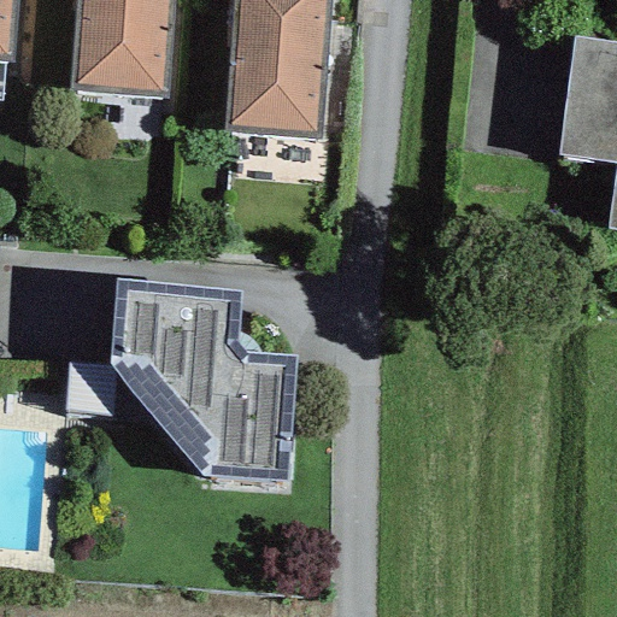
[(0,0),(0,57),(9,58),(12,0),(0,0)]
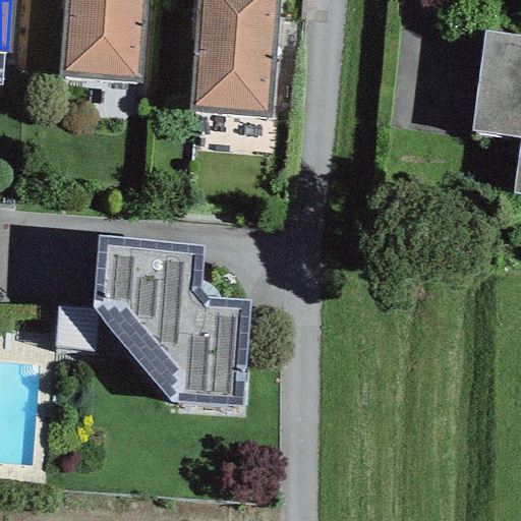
[(66,0),(61,72),(136,77),(142,0),(66,0)]
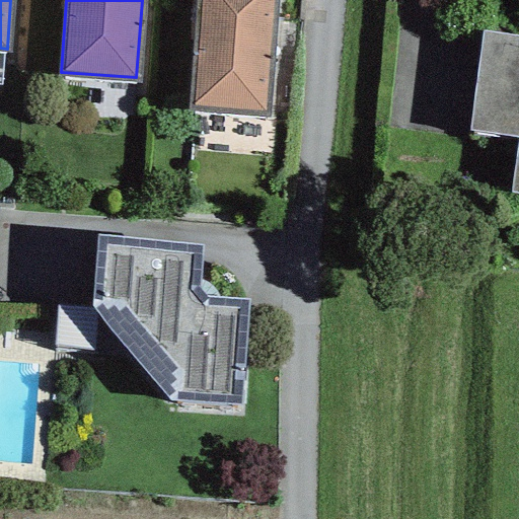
[(199,0),(190,108),(266,115),(275,0),(199,0)]
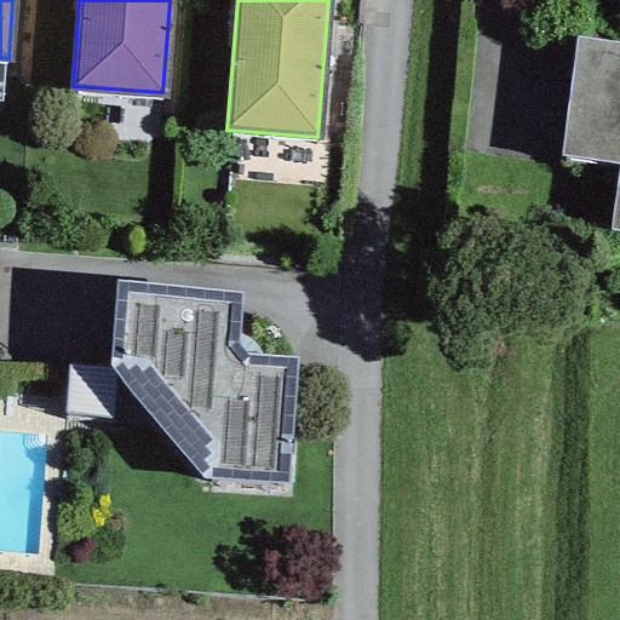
[(619,63),(577,58),(562,178),(619,184),(612,246),(619,247),(619,63)]
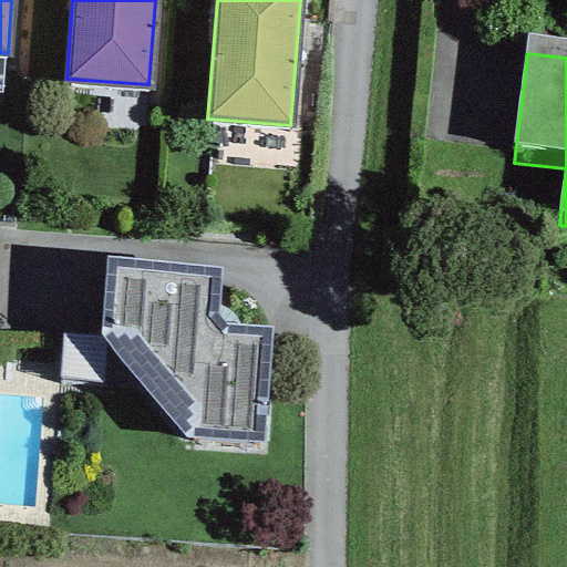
[(219,270),(109,264),(104,333),(183,433),(263,439),(270,330),(225,327),(216,315),(219,270)]
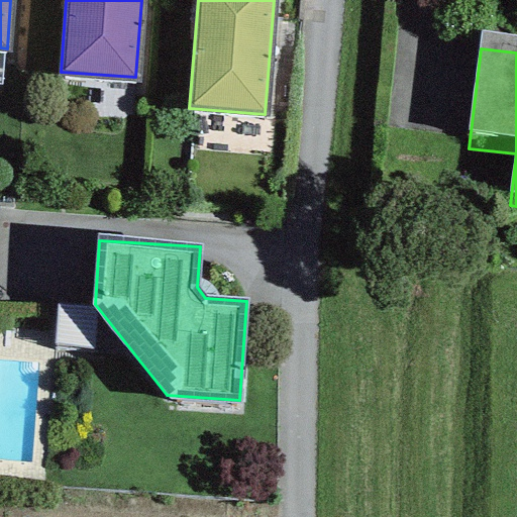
All buildings are outlined.
